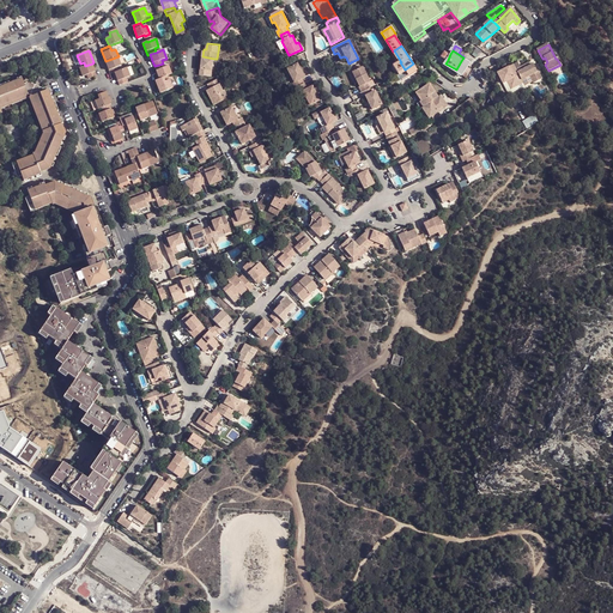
[(77,65),(79,65),(80,68),(85,66),(84,62),(80,64),(77,55),(73,56),(77,65)]
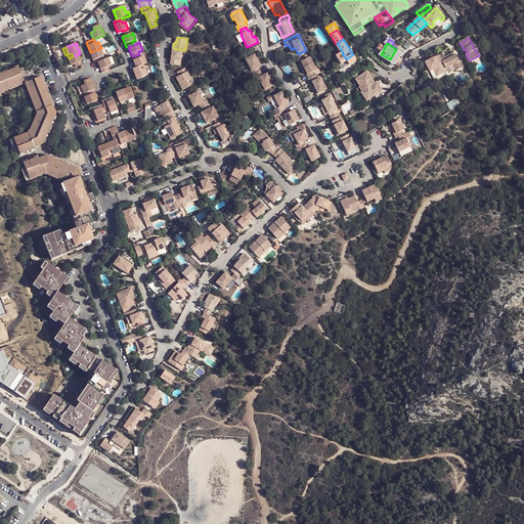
[(90,52),(94,62),(101,60),(100,57),(104,56),(101,48),(90,52)]
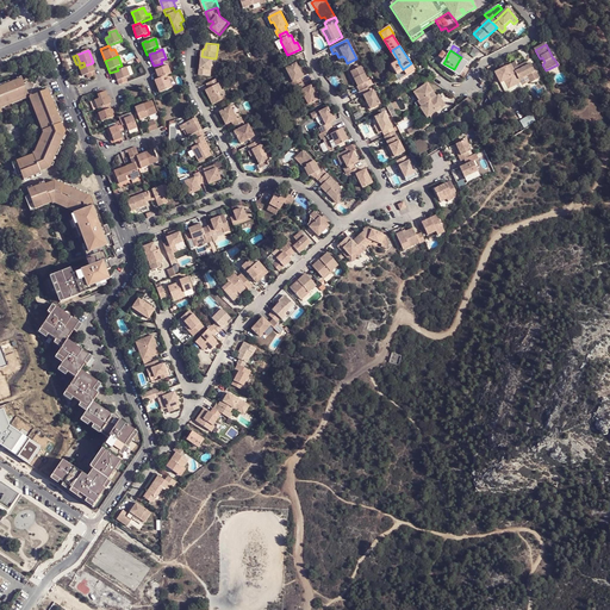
[(200,68),(212,69),(213,58),(201,56),(200,68)]
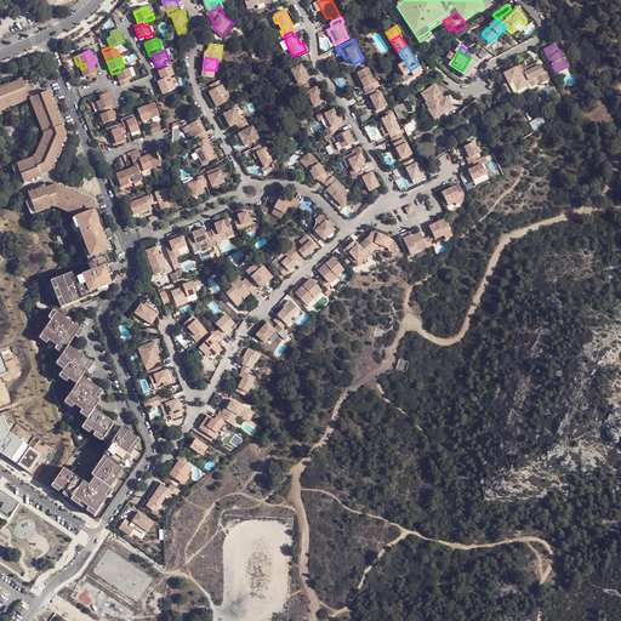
[(474,78),(479,69),(467,62),(462,70),(474,78)]
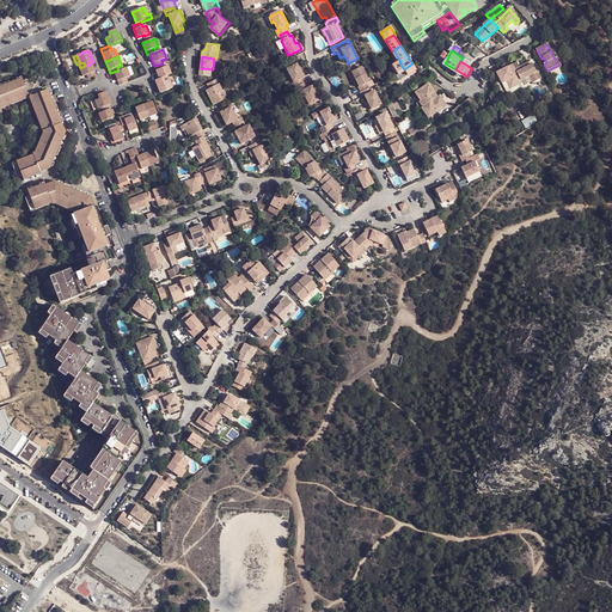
[(401,77),(407,72),(410,77),(418,71),(412,63),(404,69),(399,62),(393,67),(401,77)]
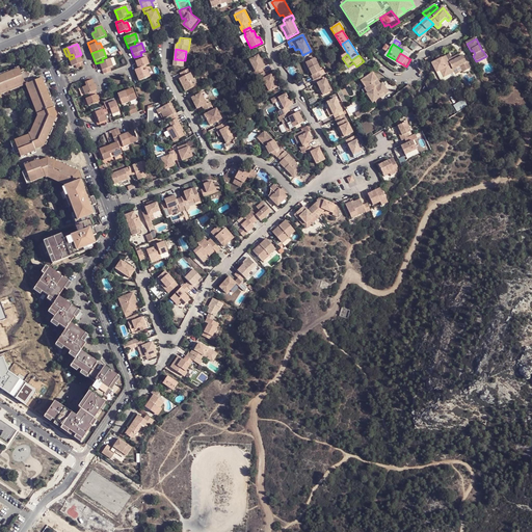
[(81,60),(80,55),(74,57),(70,59),(69,59),(72,67),(76,65),(77,69),(83,64),(81,60)]
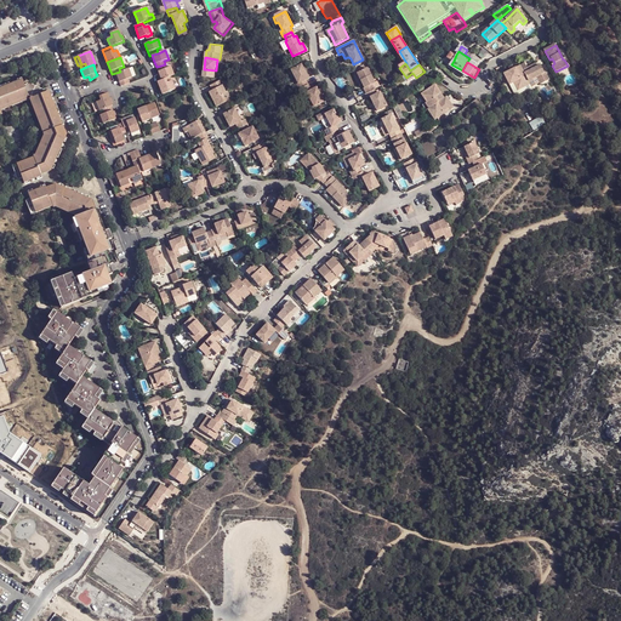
[(171,67),(167,68),(165,64),(157,67),(160,74),(163,80),(166,78),(171,77),(175,75),(171,67)]
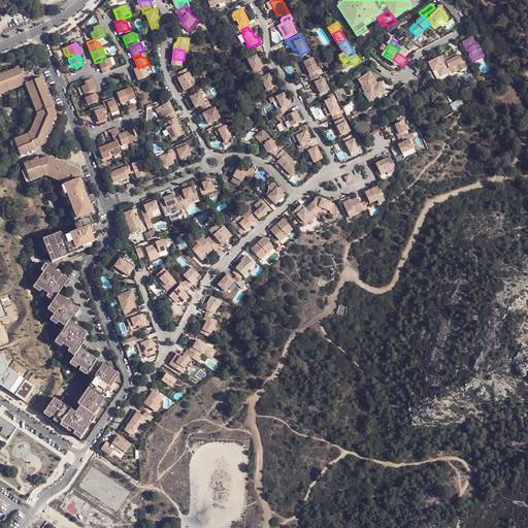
[(254,71),(253,71),(255,75),(262,72),(260,68),(263,67),(257,55),(248,59),(254,71)]
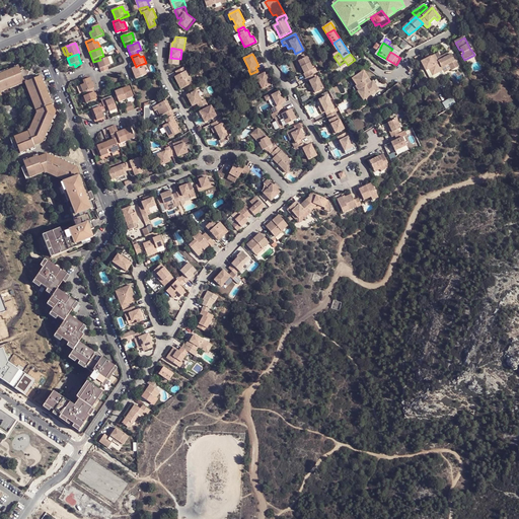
[(436,57),(443,69),(449,66),(452,72),(459,68),(456,62),(455,62),(452,56),(449,58),(447,55),(443,58),(444,60),(443,61),(441,59),(439,55),(436,57)]
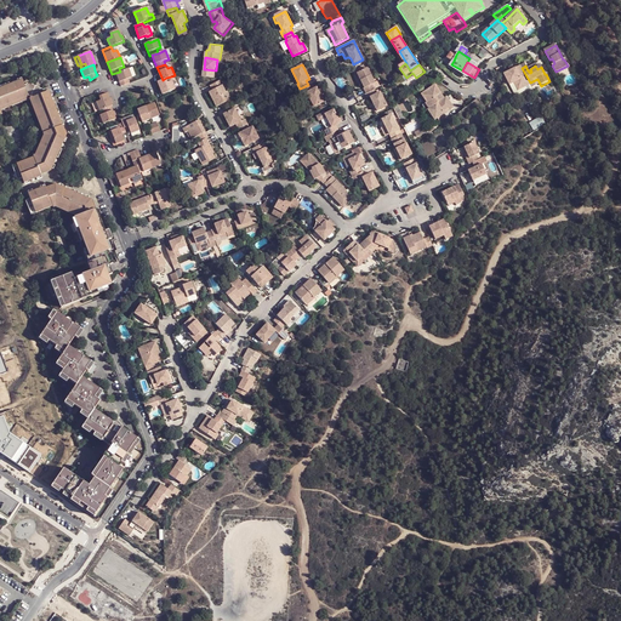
[(530,83),(522,68),(522,67),(514,70),(511,73),(506,75),(511,86),(516,84),(519,91),(531,85),(530,83)]
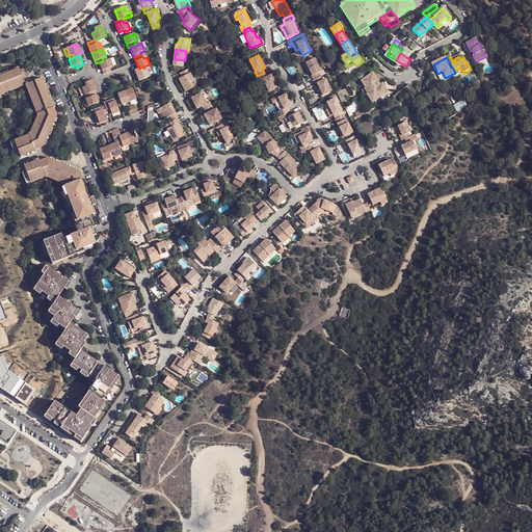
[(314,80),(321,76),(319,72),(321,71),(315,58),(306,63),(311,72),(312,76),(314,80)]
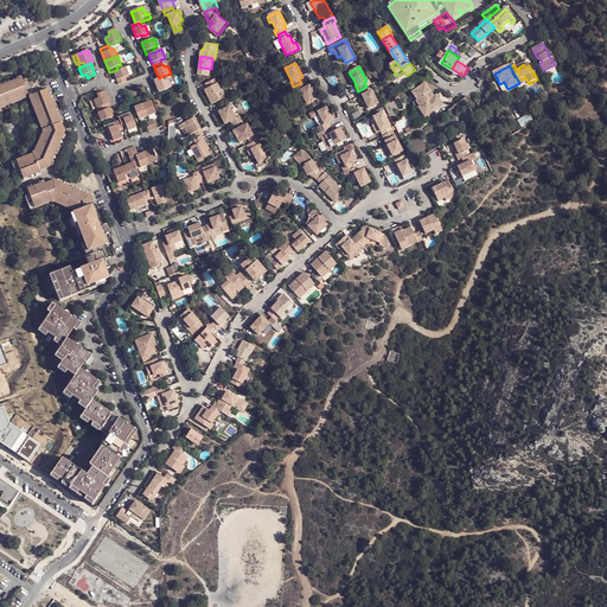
[(126,68),(114,72),(115,78),(117,84),(127,81),(126,77),(129,76),(126,68)]
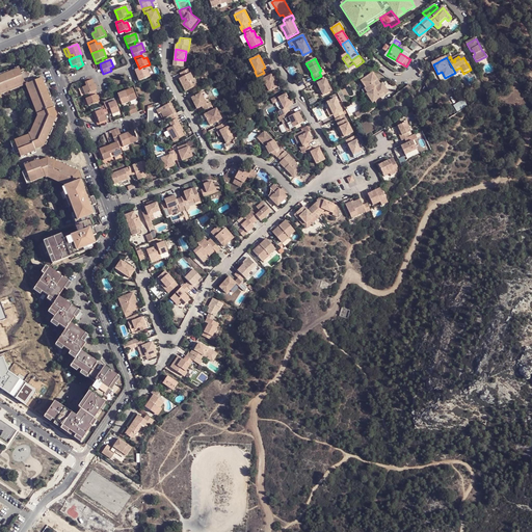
[(148,70),(143,71),(142,67),(139,69),(135,70),(139,81),(151,77),(148,70)]
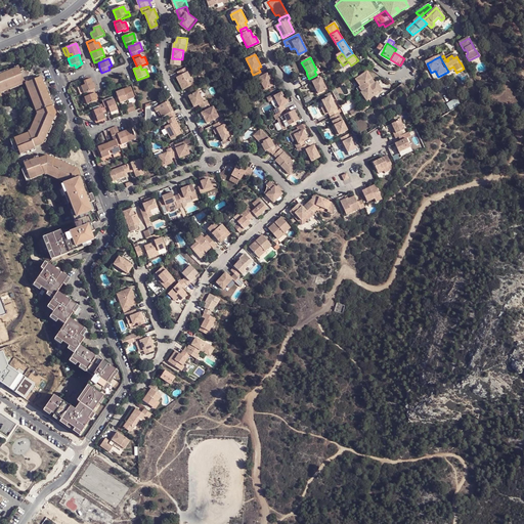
[(183,89),(195,83),(192,77),(190,78),(187,72),(189,72),(186,67),(179,71),(181,75),(180,76),(177,77),(183,89)]
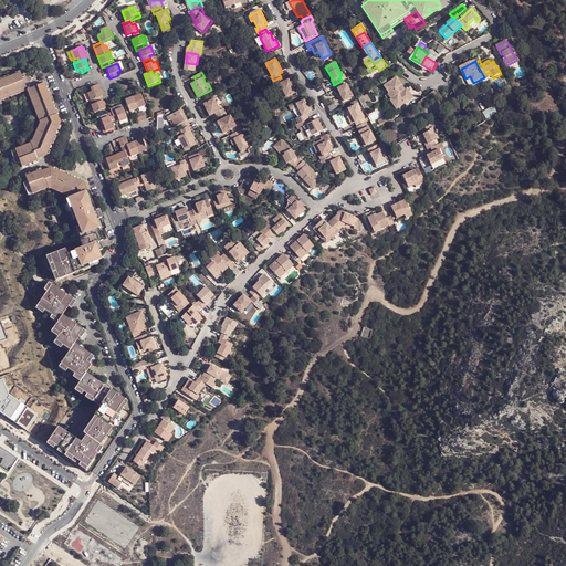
[(0,98),(27,88),(30,91),(42,125),(32,147),(12,155),(17,165),(21,163),(22,167),(30,165),(32,164),(38,161),(37,159),(46,156),(50,149),(51,147),(56,135),(58,133),(61,124),(54,109),(54,106),(49,93),(48,91),(45,84),(40,85),(39,82),(28,76),(23,79),(21,74),(14,76),(11,77),(0,82),(0,98)]
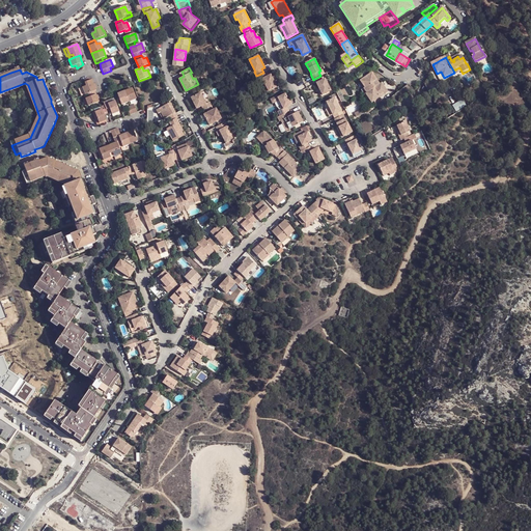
[(269,92),(279,87),(276,81),(274,82),(273,80),(271,75),(266,77),(263,73),(256,76),(255,77),(257,81),(259,80),(262,79),(269,92)]
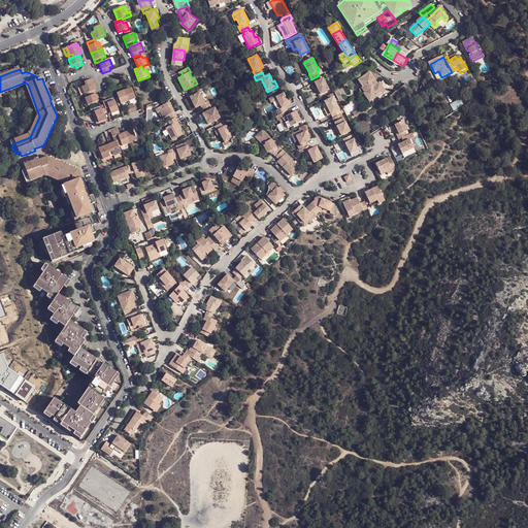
[(356,81),(364,93),(377,84),(369,72),(356,81)]
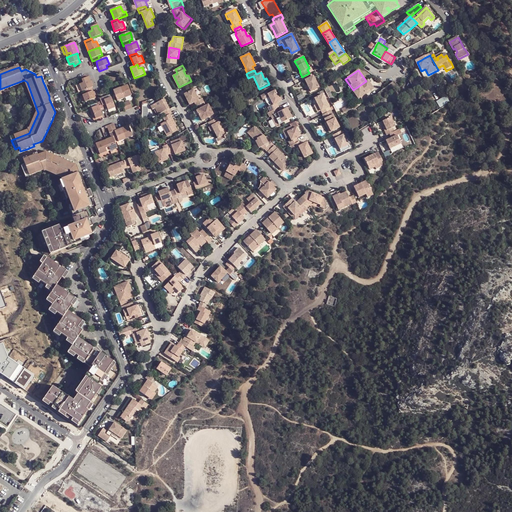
[(319,87),(311,72),(309,73),(302,77),(301,77),(303,81),(305,80),(311,91),(319,87)]
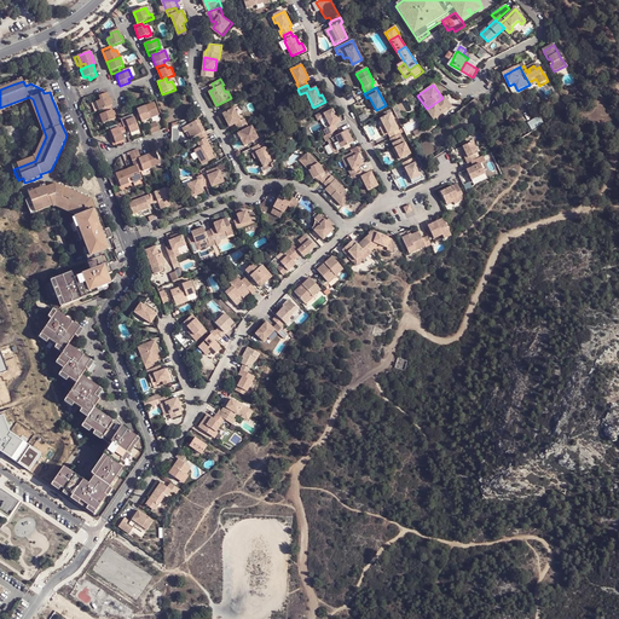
[(306,92),(302,93),(310,109),(313,108),(306,92)]
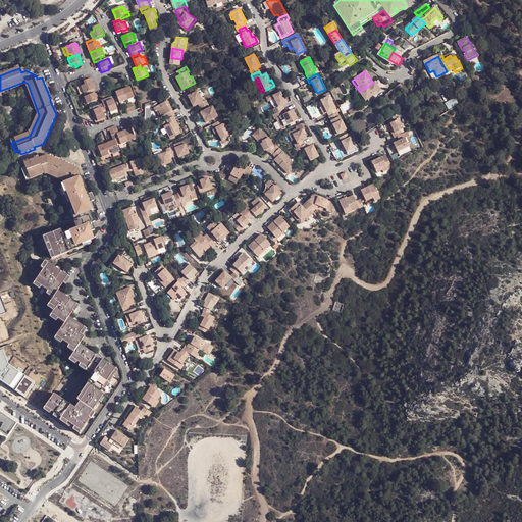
[(94,89),(90,79),(88,80),(84,82),(85,85),(82,86),(84,92),(86,91),(93,89),(94,89)]
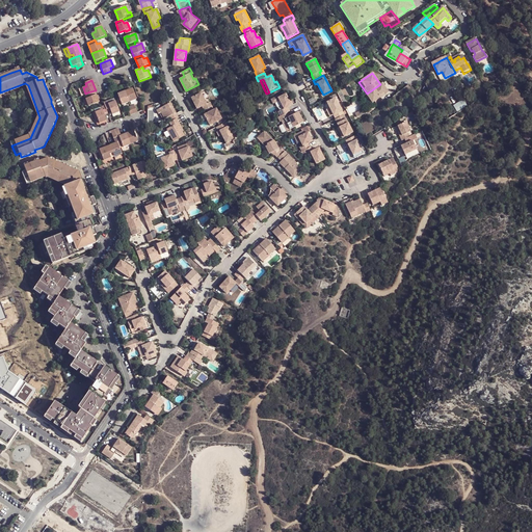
[(0,92),(0,96),(25,86),(25,83),(0,92)]
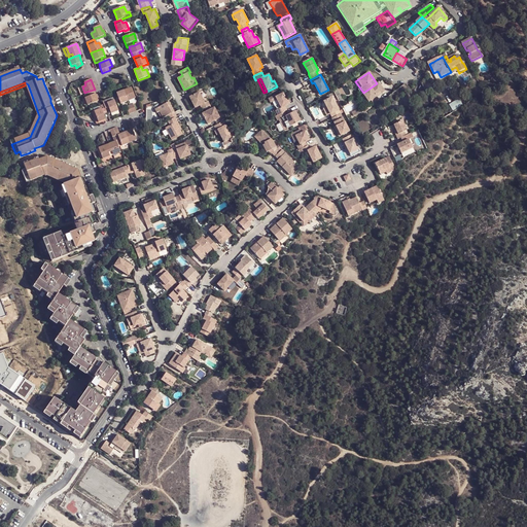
[(36,117),(39,116),(28,84),(25,82),(25,85),(36,117)]
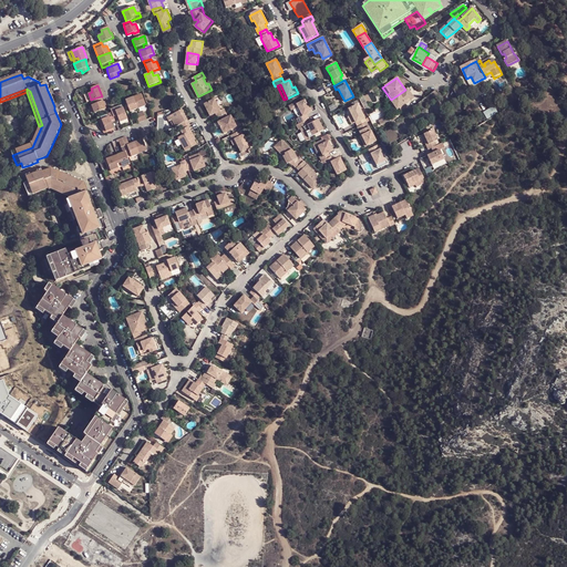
[(405,90),(391,100),(394,104),(397,103),(400,107),(402,111),(408,106),(405,102),(409,100),(411,101),(414,99),(408,89),(405,90)]
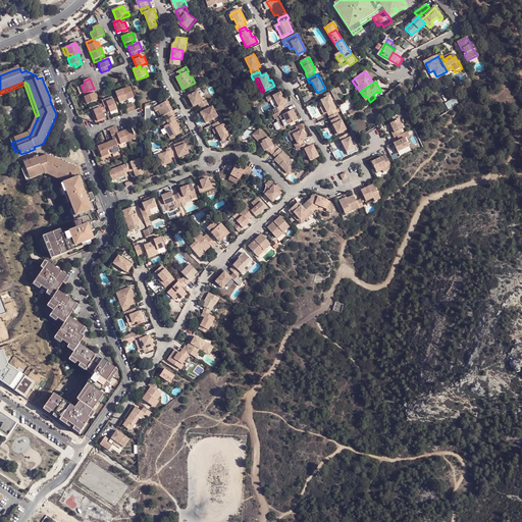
[(135,98),(131,87),(122,90),(127,100),(135,98)]
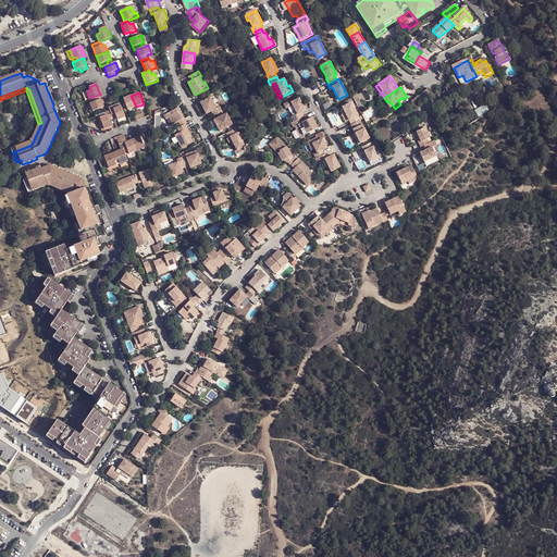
[(93,111),(104,107),(102,102),(99,95),(91,97),(94,102),(90,103),(93,111)]
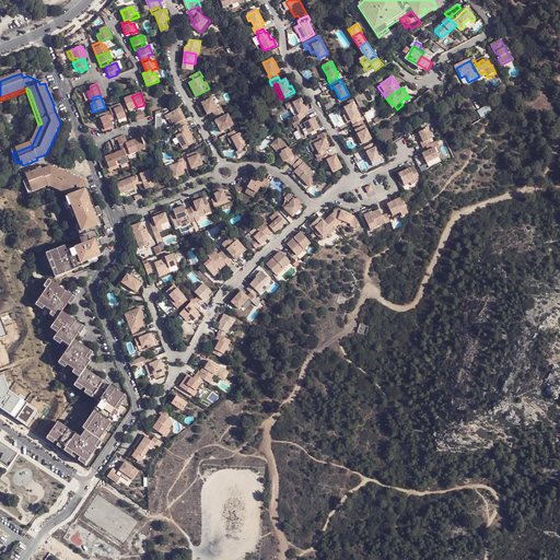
[(137,107),(131,96),(124,100),(129,111),(137,107)]
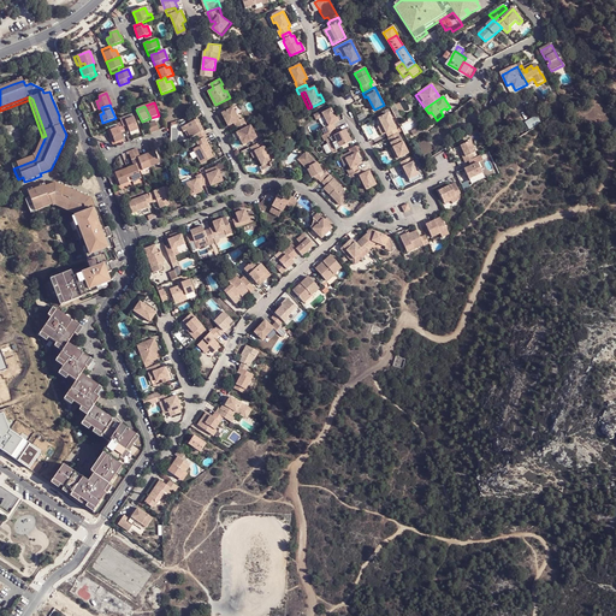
[(237,128),(247,123),(244,118),(240,119),(234,107),(223,113),(230,126),(236,123),(237,128)]
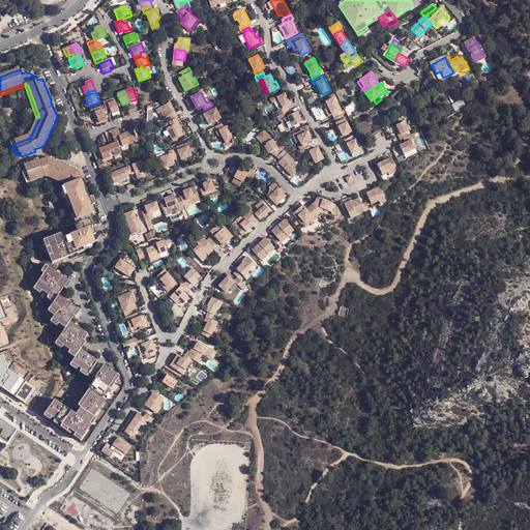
[(283,108),(277,111),(280,115),(286,111),(289,110),(287,106),(290,104),(288,100),(285,92),(276,96),(276,95),(269,98),(272,102),(278,99),(283,108)]
